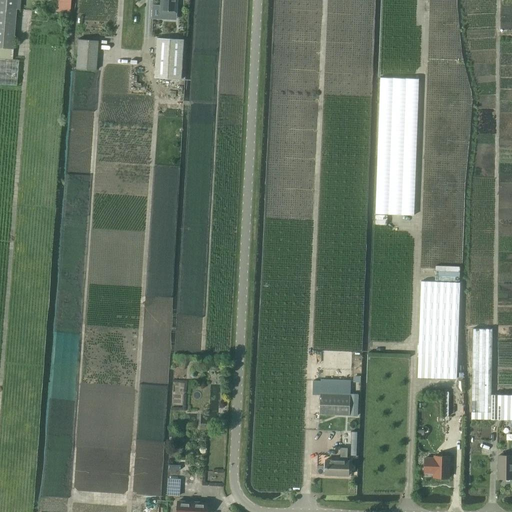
[(0,0),(0,83),(16,85),(18,59),(11,58),(15,8),(19,9),(19,0),(0,0)]
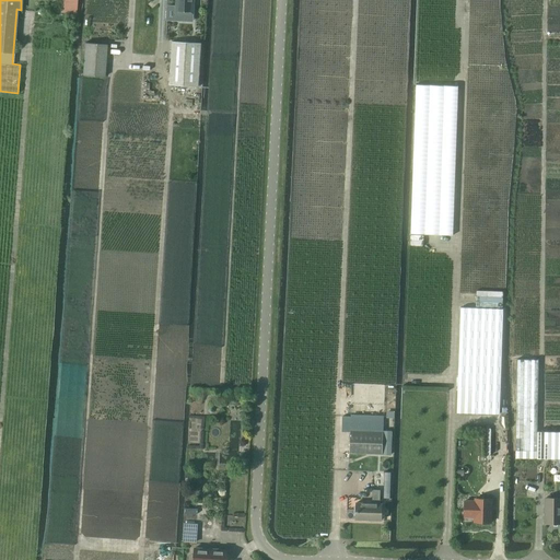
[(61,0),(61,12),(74,13),(74,0),(61,0)]
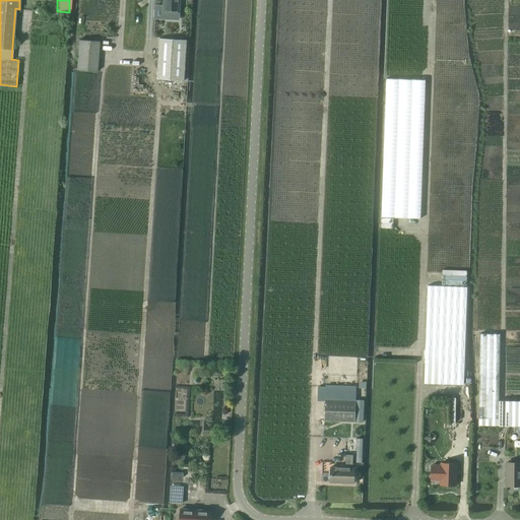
[(164,0),(164,11),(178,12),(179,0),(164,0)]
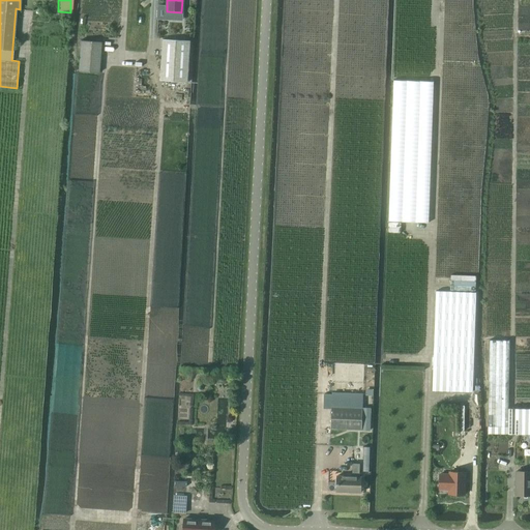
[(159,81),(186,82),(189,40),(163,39),(159,81)]
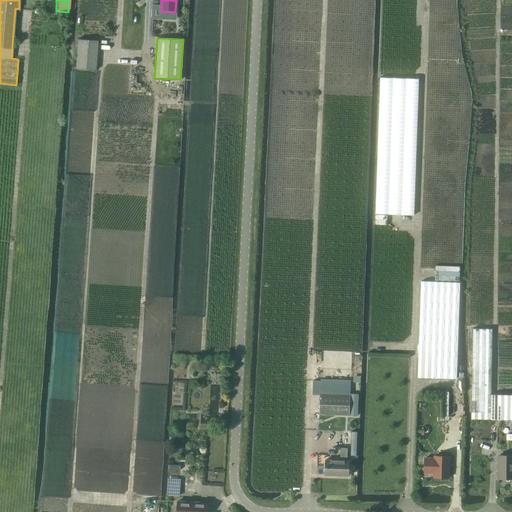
[(74,69),(94,71),(97,41),(77,39),(74,69)]
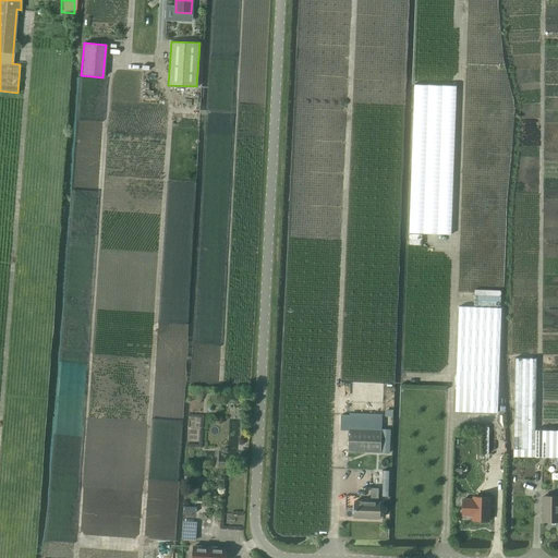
[(414,84),(409,232),(451,234),(457,86),(414,84)]
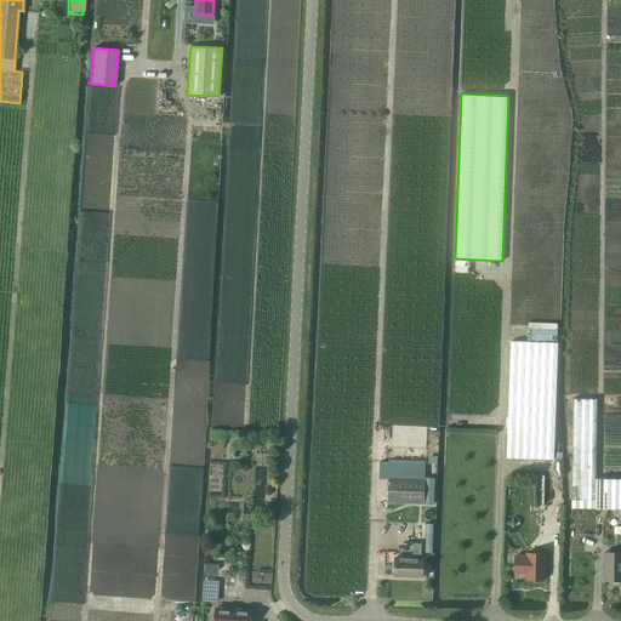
[(558,343),(511,341),(507,431),(523,431),(522,459),(553,459),(558,343)]
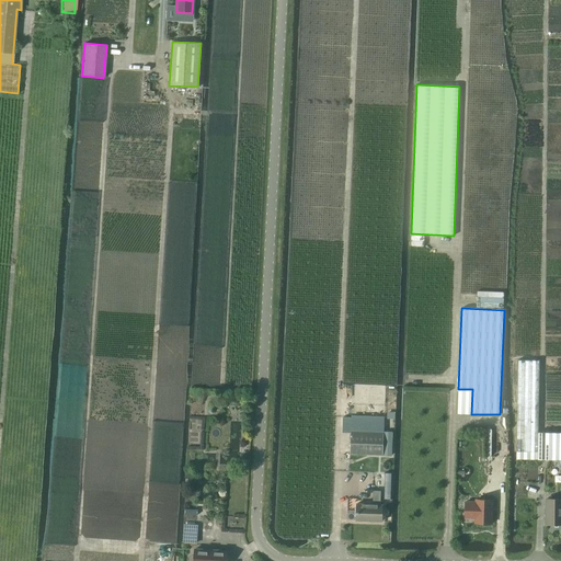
[(516,405),(538,407),(539,361),(517,359),(516,405)]
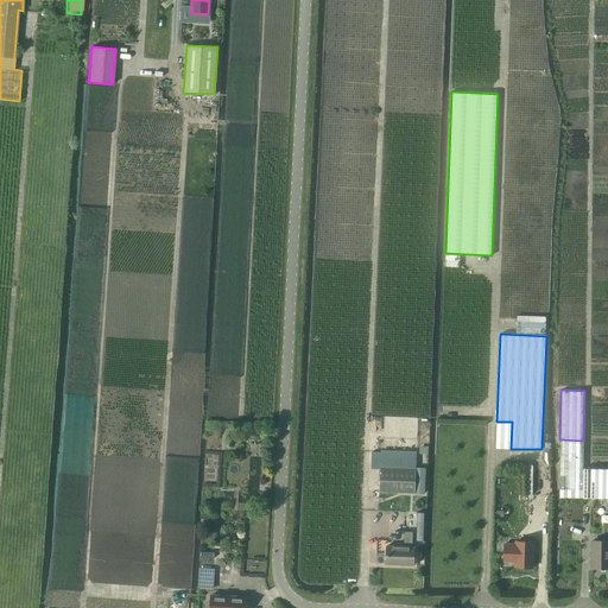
[(495,448),(511,449),(512,422),(496,422),(495,448)]
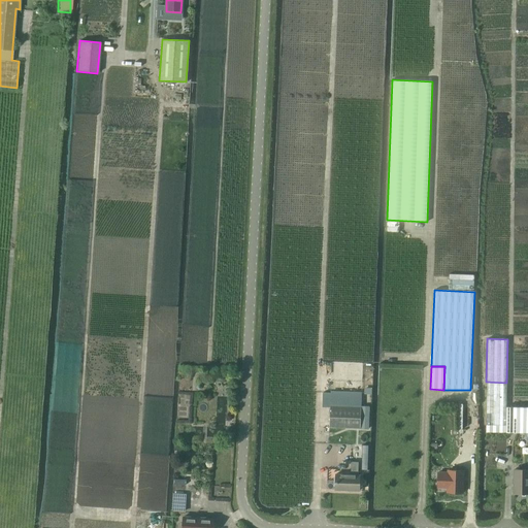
[(506,383),(486,382),(486,432),(527,432),(527,406),(506,406),(506,383)]
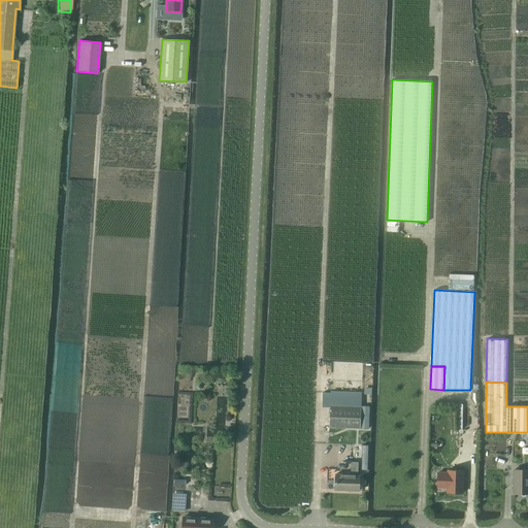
[(329,427),(341,427),(360,428),(361,407),(330,406),(329,427)]
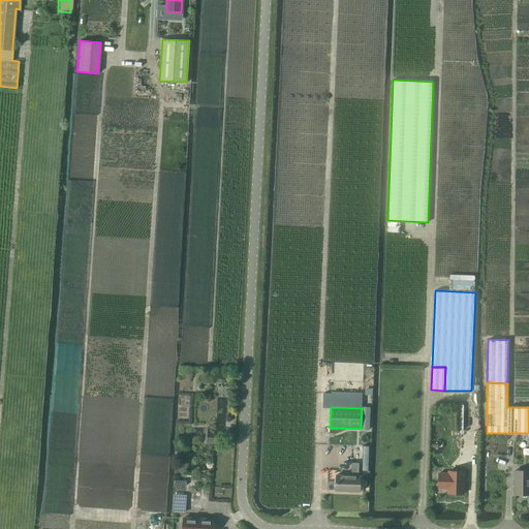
[(362,407),(362,431),(369,431),(370,408),(362,407)]
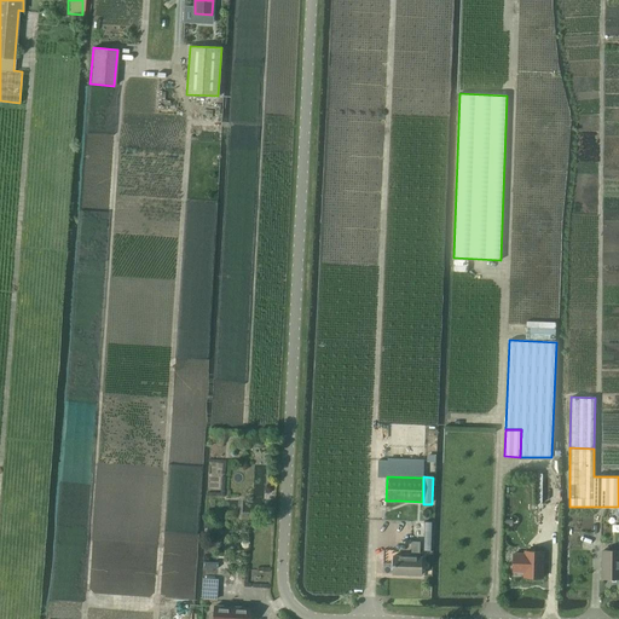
[(420,556),(420,541),(411,541),(411,556),(394,555),(393,574),(421,574),(422,556),(420,556)]
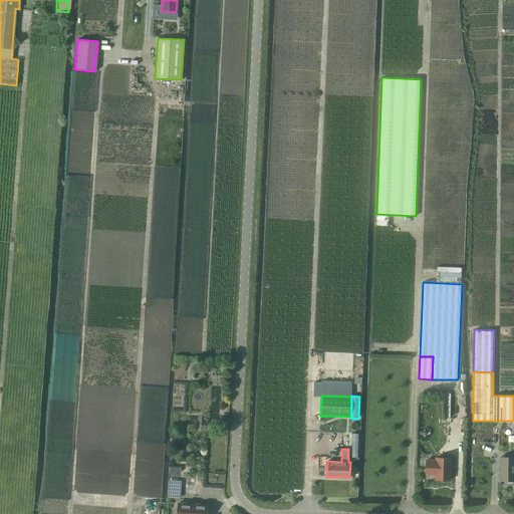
[(500,480),(513,480),(513,457),(500,457),(500,480)]
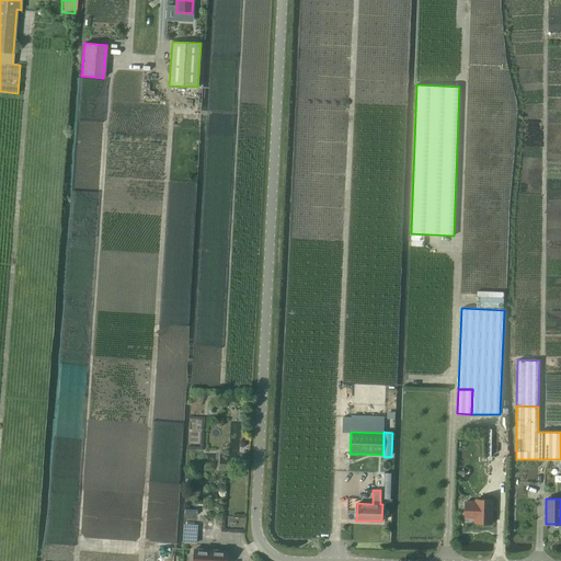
[(492,500),(476,500),(476,502),(465,502),(465,514),(476,514),(476,523),(492,523),(492,500)]
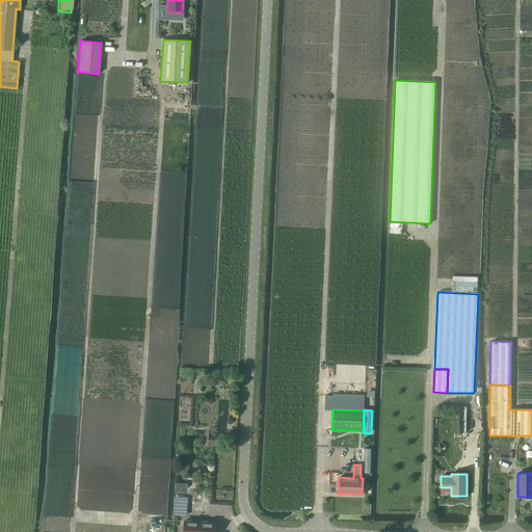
[(176,514),(186,515),(186,498),(176,498),(176,514)]
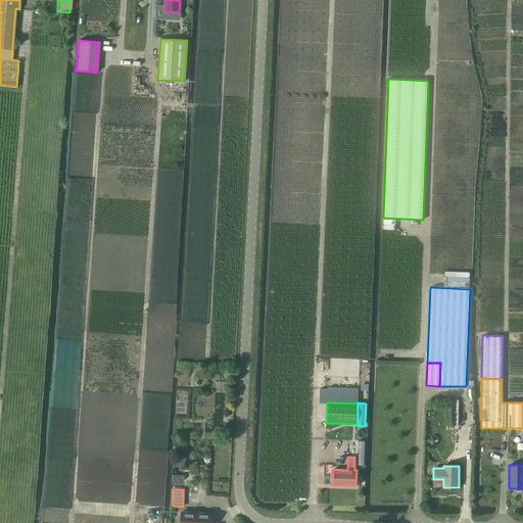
[(210,522),(212,514),(182,512),(181,522),(210,522)]
